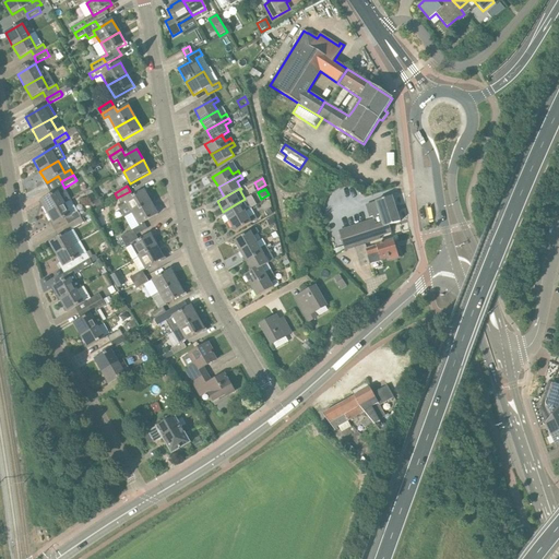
[(47,213),(64,203),(58,191),(40,202),(47,213)]
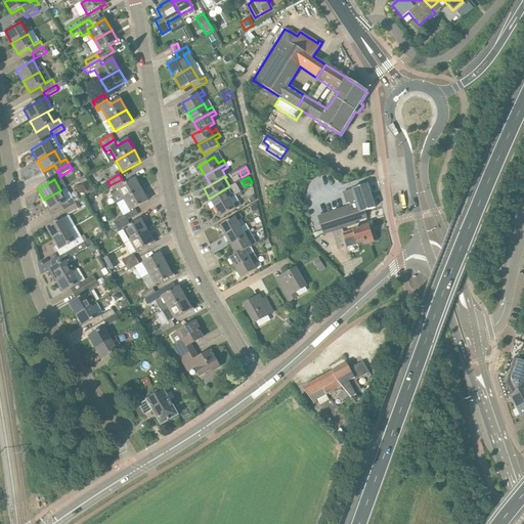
[(141,189),(135,179),(125,185),(122,179),(111,186),(114,191),(110,193),(116,205),(123,201),(141,189)]
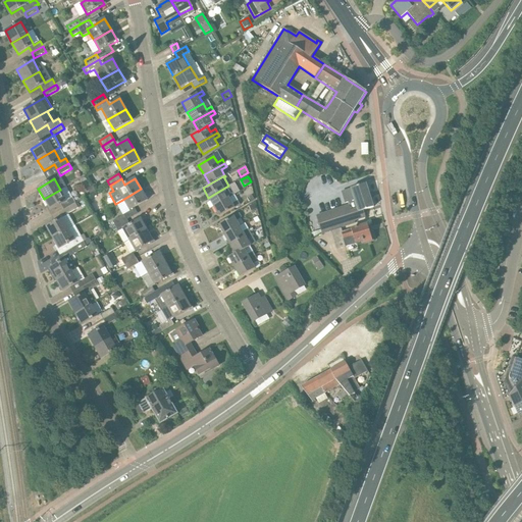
[(366,184),(365,184),(341,193),(346,205),(349,203),(350,206),(316,217),(322,235),(357,224),(355,221),(367,217),(364,211),(374,208),(366,184)]
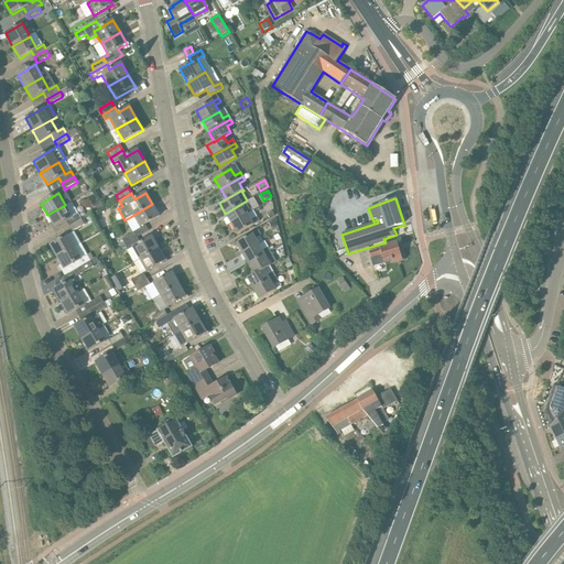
[(230,224),(248,214),(253,210),(250,205),(247,201),(225,214),(230,224)]
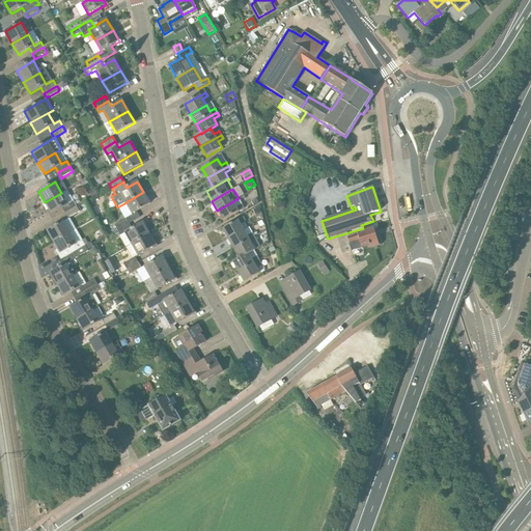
[(132,215),(150,204),(143,192),(124,203),(132,215)]
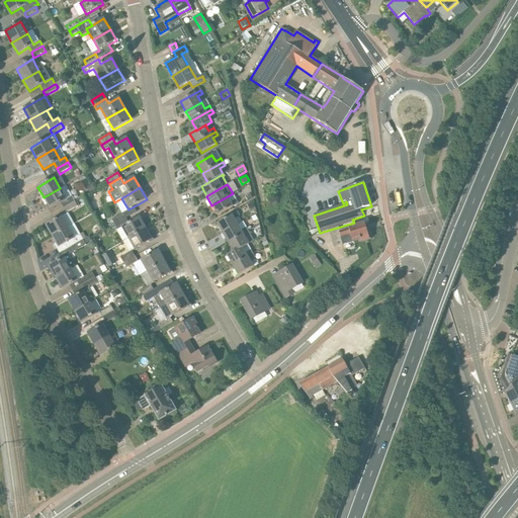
[(66,199),(60,188),(44,197),(50,208),(61,202),(63,207),(75,201),(72,196),(66,199)]
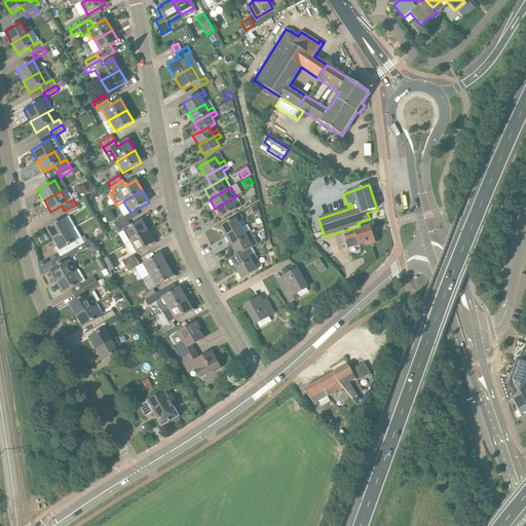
[(234,205),(231,199),(215,209),(221,219),(241,207),(239,202),(234,205)]
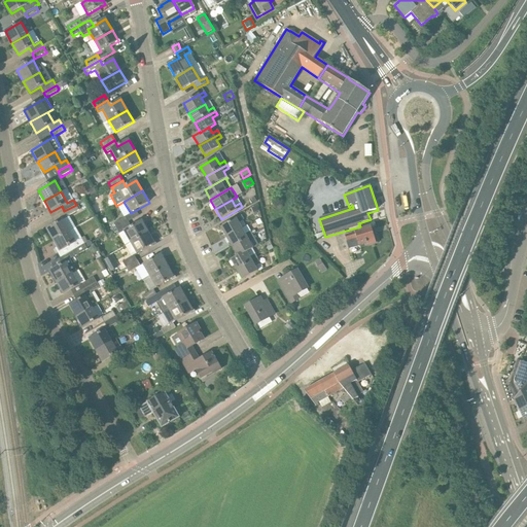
[(67,216),(79,210),(76,205),(64,211),(67,216)]
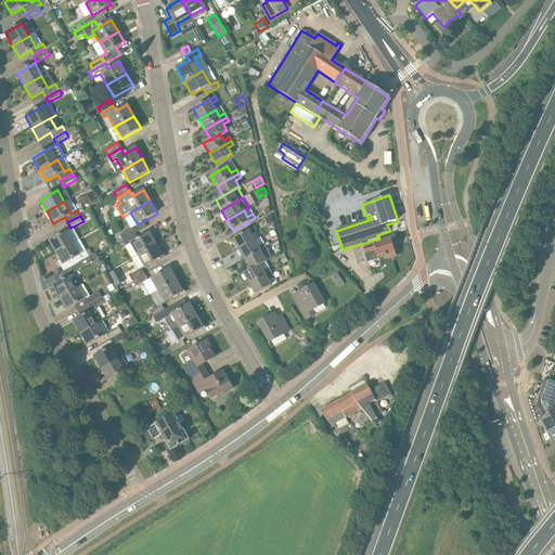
[(239,250),(255,241),(252,235),(257,231),(255,228),(232,240),(239,250)]
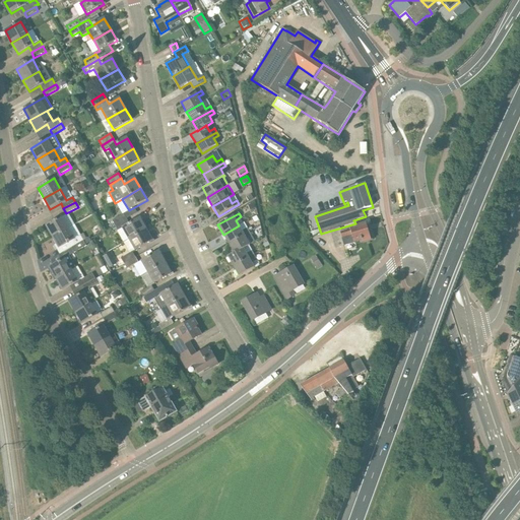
[(115,225),(126,219),(123,214),(112,220),(115,225)]
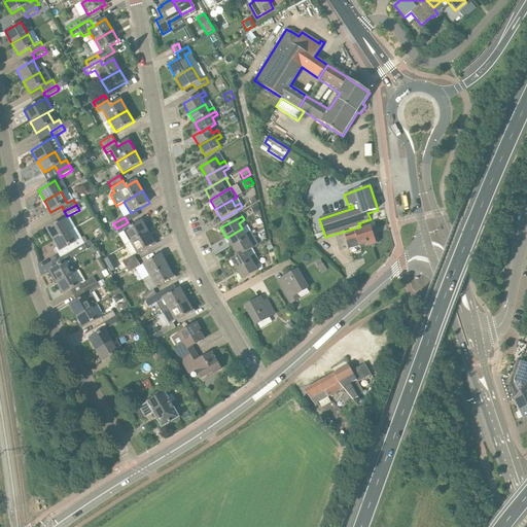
[(53,240),(69,231),(63,219),(46,230),(53,240)]
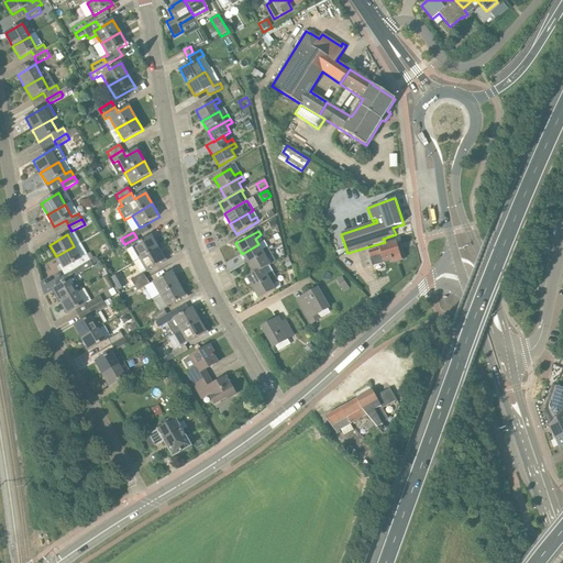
[(158,249),(152,236),(140,243),(136,238),(124,244),(127,250),(132,246),(139,260),(158,249)]
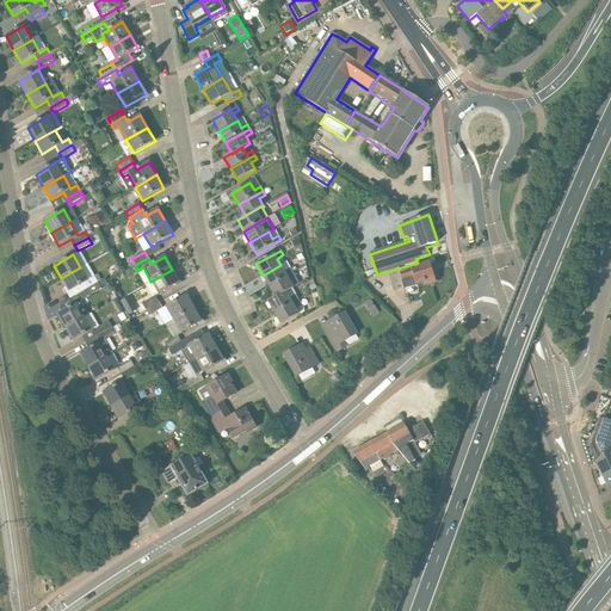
[(433,276),(430,264),(411,270),(411,269),(400,272),(401,281),(405,289),(420,284),(425,283),(426,287),(438,283),(436,276),(433,276)]
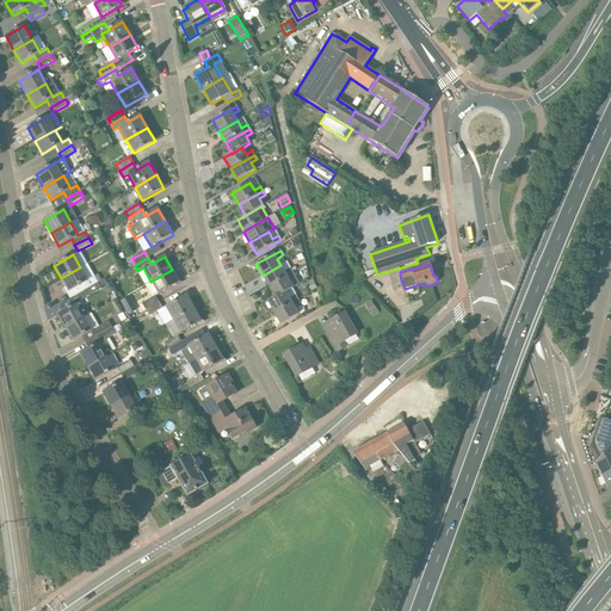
[(284,272),(281,265),(263,276),(269,287),(292,272),(290,269),(284,272)]
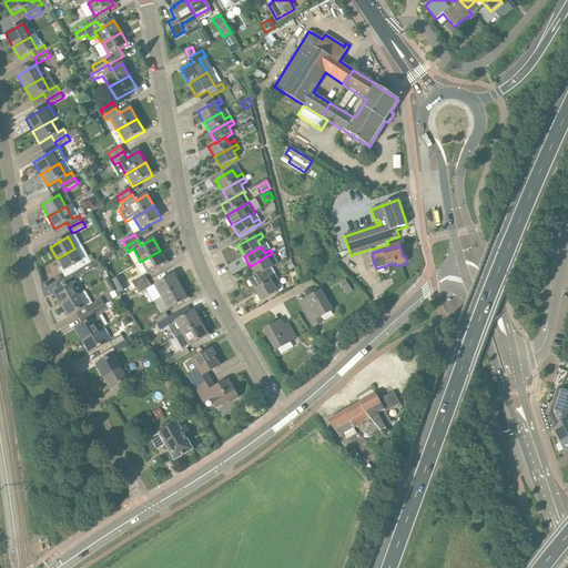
[(88,257),(82,261),(74,249),(57,259),(63,271),(67,276),(79,270),(91,263),(88,257)]
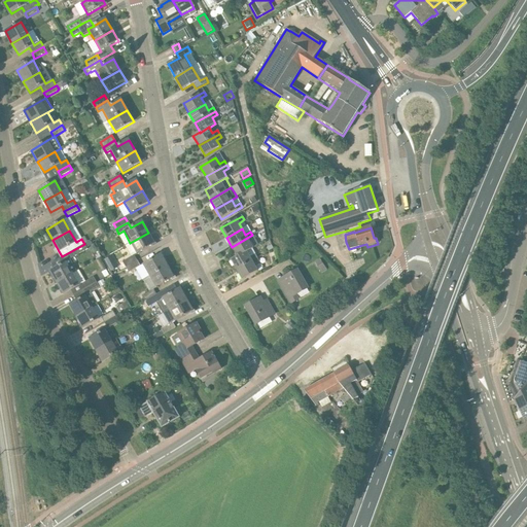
[(136,254),(154,244),(148,233),(130,243),(136,254)]
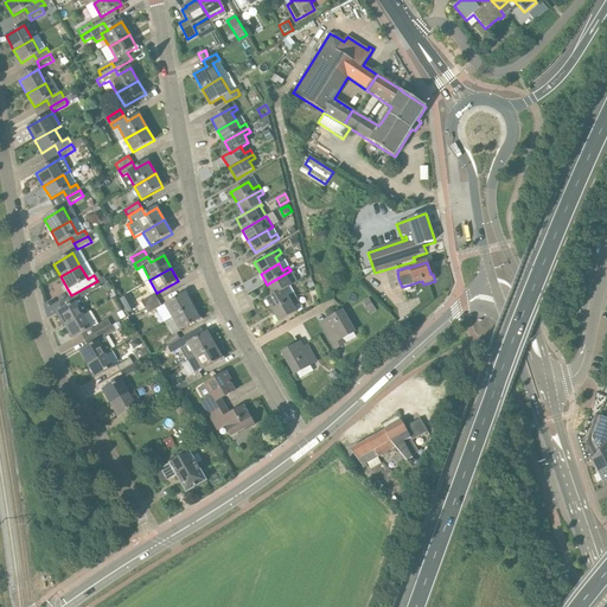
[(285,291),(292,286),(288,279),(294,275),(291,270),(267,285),(273,295),(274,295),(283,289),(283,291),(285,291)]
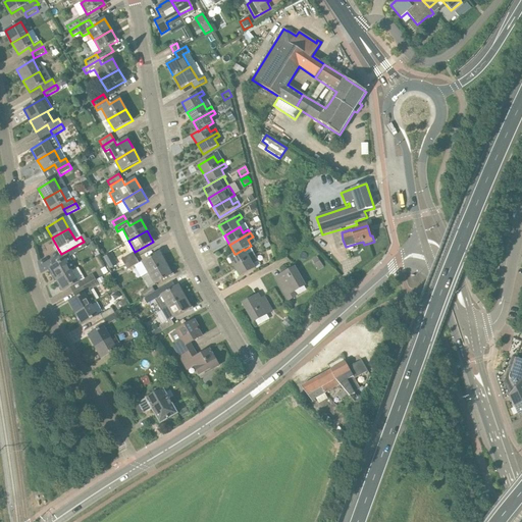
[(75,254),(87,247),(84,242),(72,248),(75,254)]
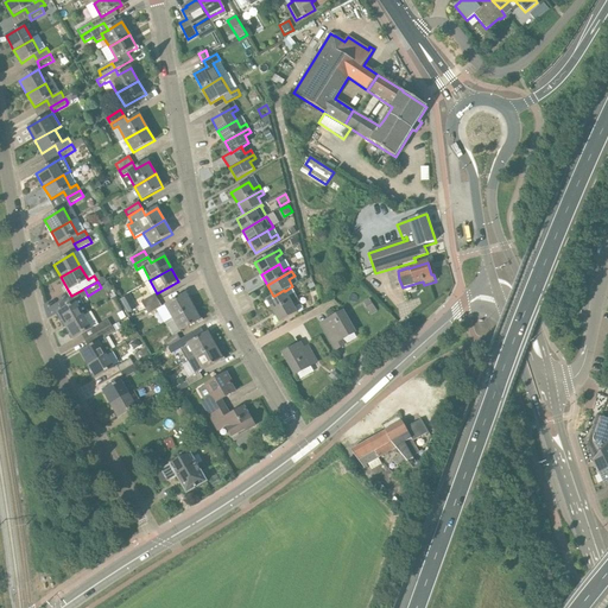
[(284,291),(284,290),(274,296),(273,296),(266,301),(273,311),(297,298),(295,295),(289,297),(285,291),(284,291)]
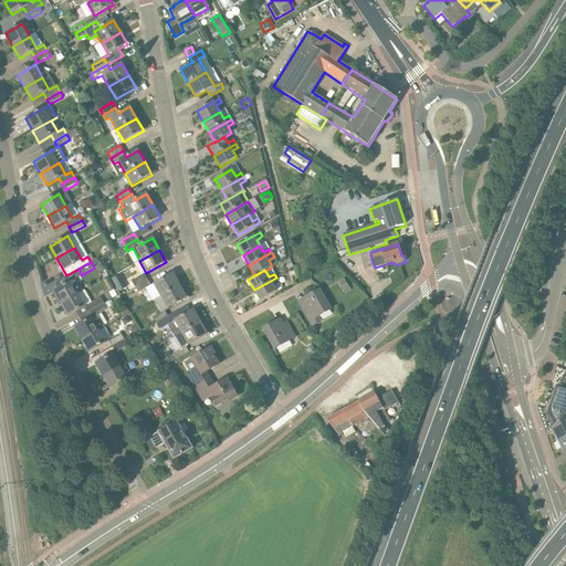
[(135,287),(147,281),(144,274),(132,282),(135,287)]
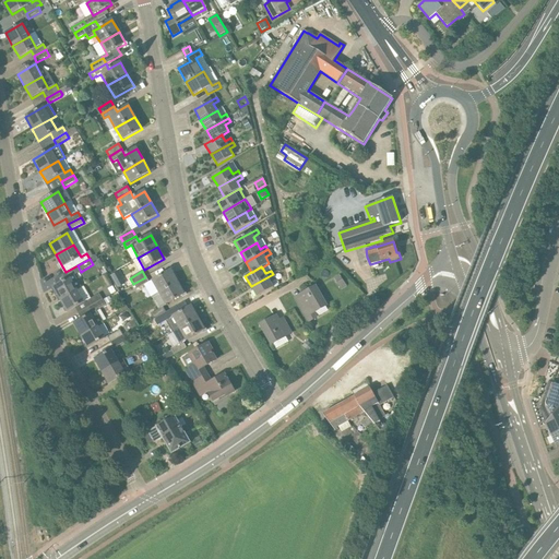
[(158,294),(178,282),(170,271),(151,281),(158,294)]
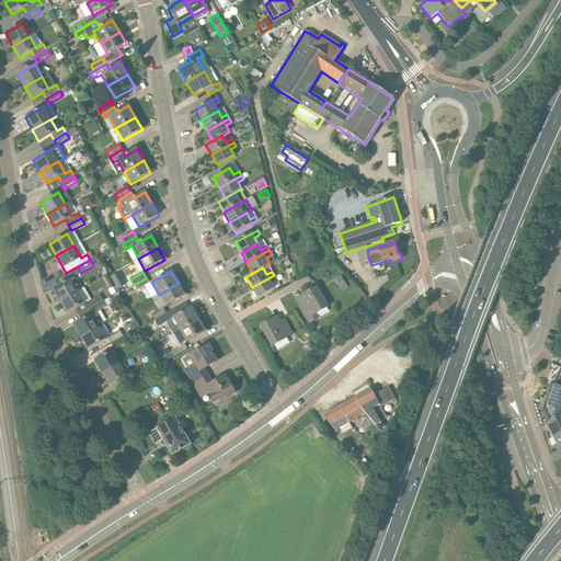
[(258,298),(275,289),(271,282),(276,279),(274,275),(252,287),(258,298)]
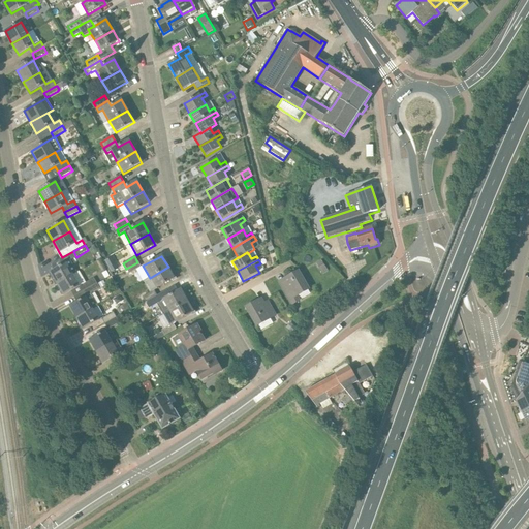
[(323,275),(329,272),(321,260),(316,265),(323,275)]
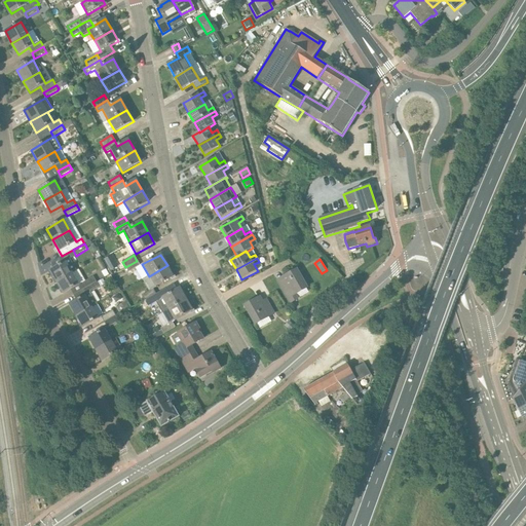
[(110,270),(116,266),(113,261),(107,264),(110,270)]
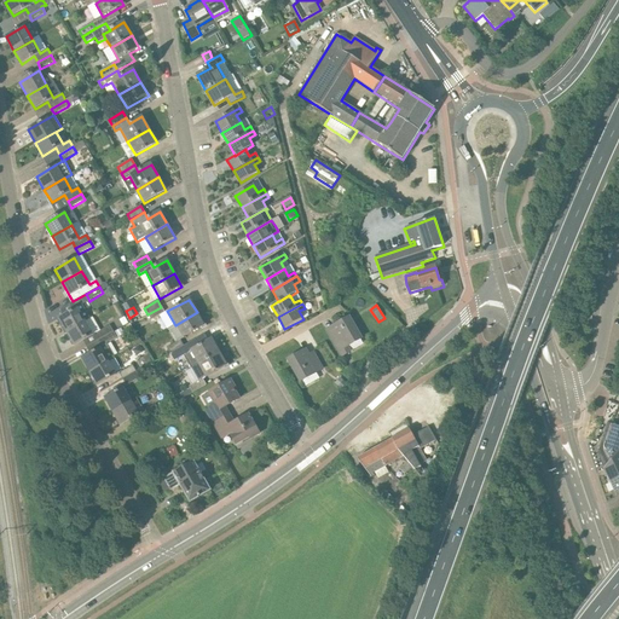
[(151,320),(165,313),(161,307),(148,314),(151,320)]
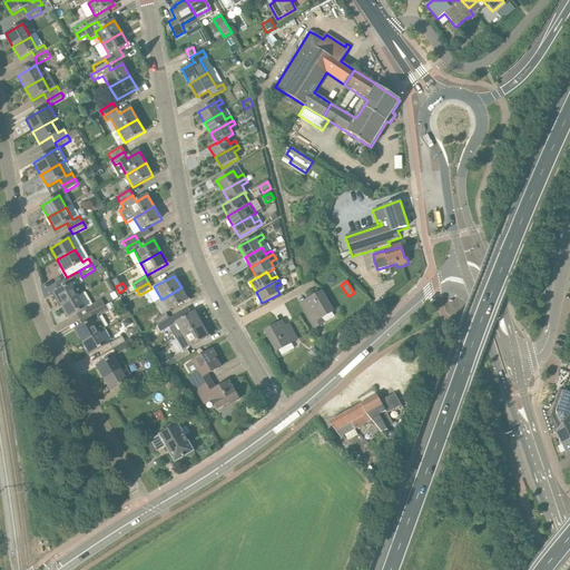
[(61,306),(79,296),(71,284),(53,294),(61,306)]
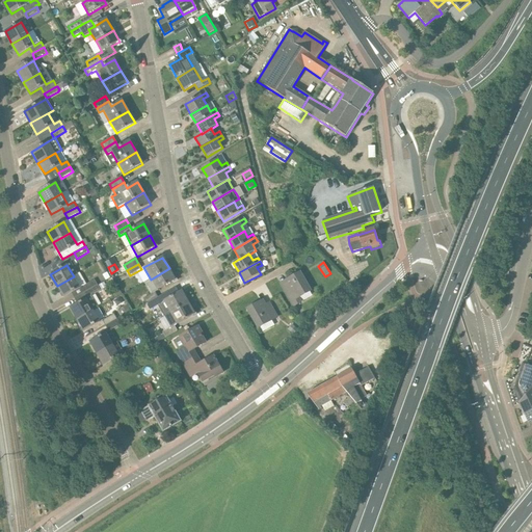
[(157,291),(176,280),(169,268),(151,280),(157,291)]
